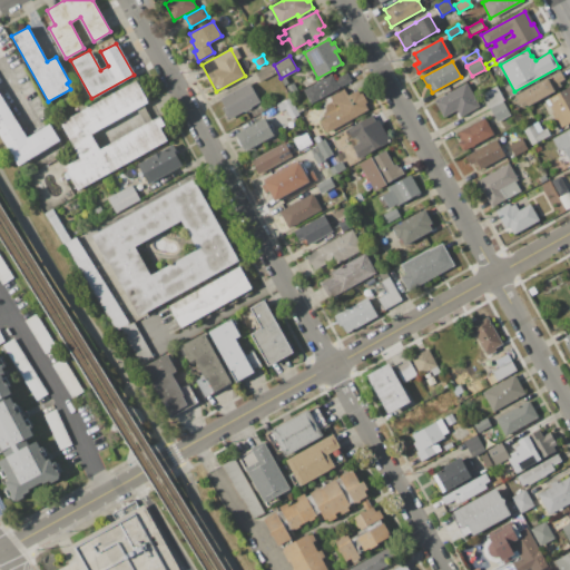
[(256,74),(272,65),(276,72),(261,80),(256,74)]
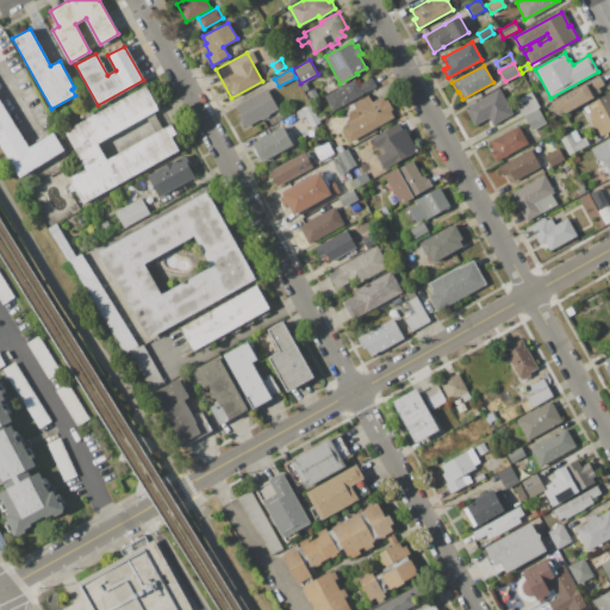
[(548,103),(599,75),(604,86),(599,88),(602,93),(564,114),(561,110),(554,113),(548,103)]
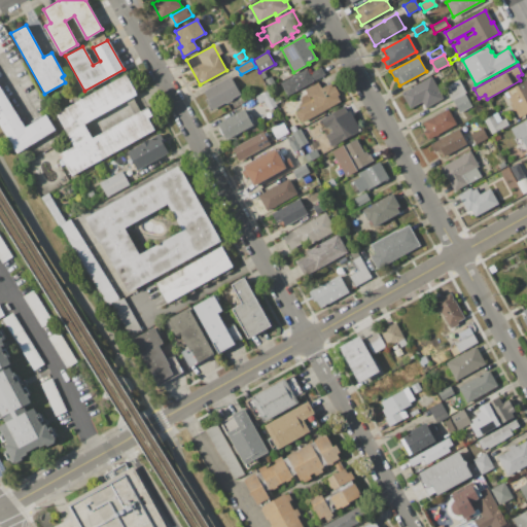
[(281,83),(307,69),(309,73),(321,66),(326,74),(287,96),(281,83)]
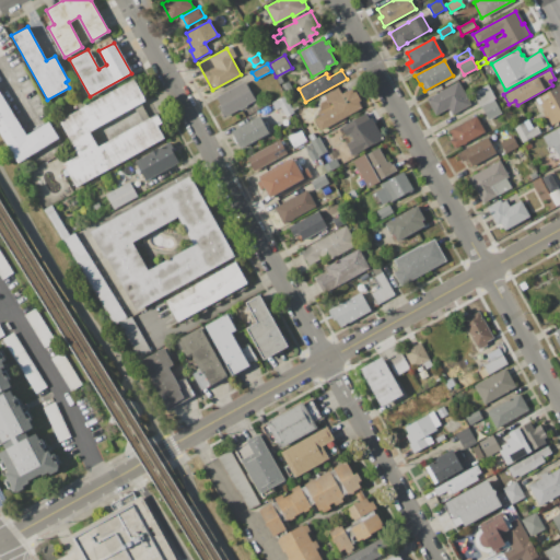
[(59,119),(132,79),(143,100),(89,130),(98,147),(156,115),(161,123),(156,126),(164,139),(78,187),(67,167),(70,166),(67,161),(79,154),(59,119)]
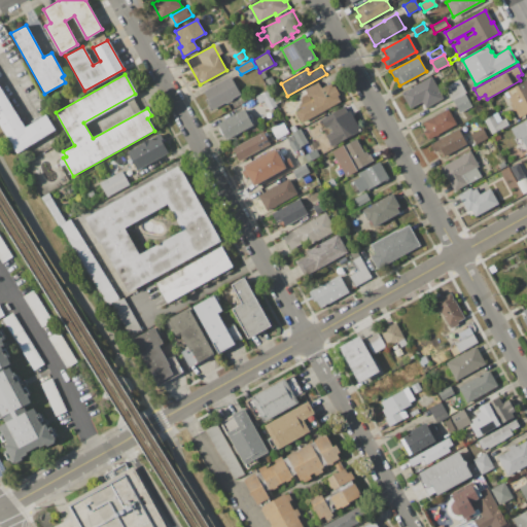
[(401,92),(431,75),(444,98),(426,107),(423,101),(410,108),(401,92)]
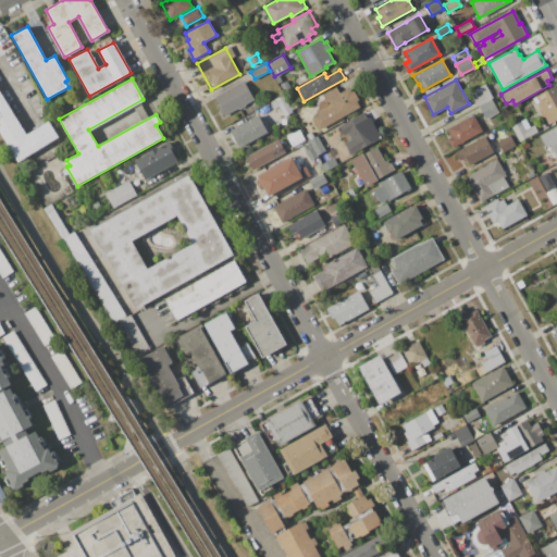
[(215,96),(245,81),(255,99),(245,103),(246,104),(238,109),(238,108),(223,115),(218,107),(220,104),(215,96)]
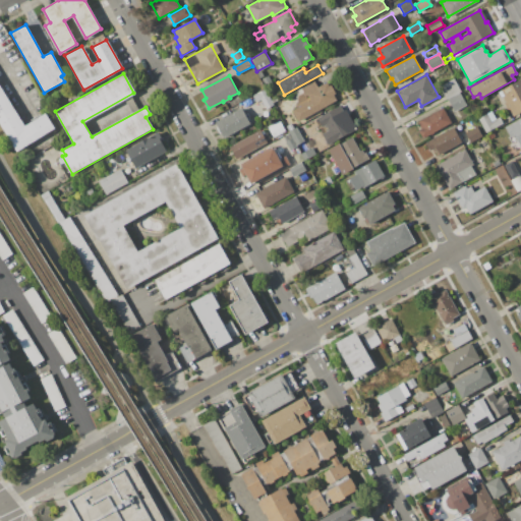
[(262,79),(268,76),(272,82),(266,85),(262,79)]
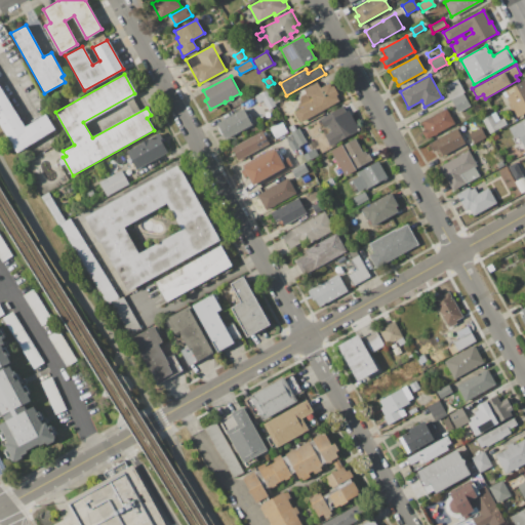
[(444,86),(456,79),(463,91),(451,98),(444,86)]
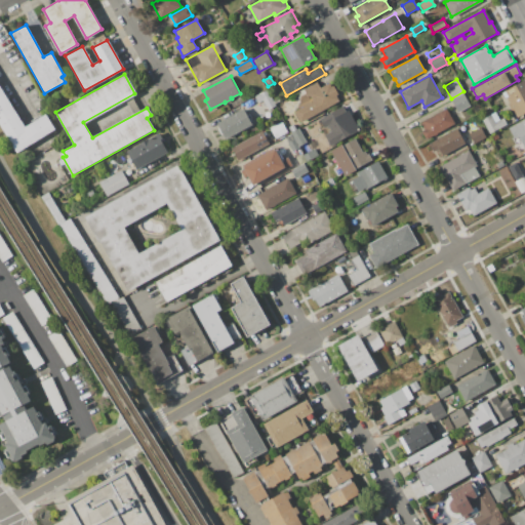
[(502,92),(524,80),(524,112),(516,117),(502,92)]
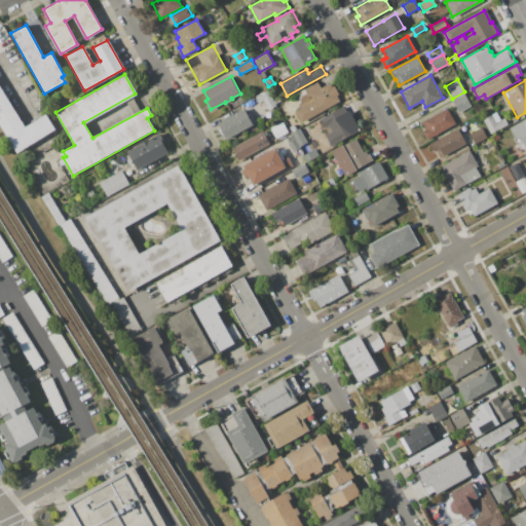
[(304,89),(317,82),(321,88),(330,83),(332,86),(335,85),(339,94),(337,95),(340,101),(302,121),(296,111),(313,102),(310,97),(308,98),(304,89)]
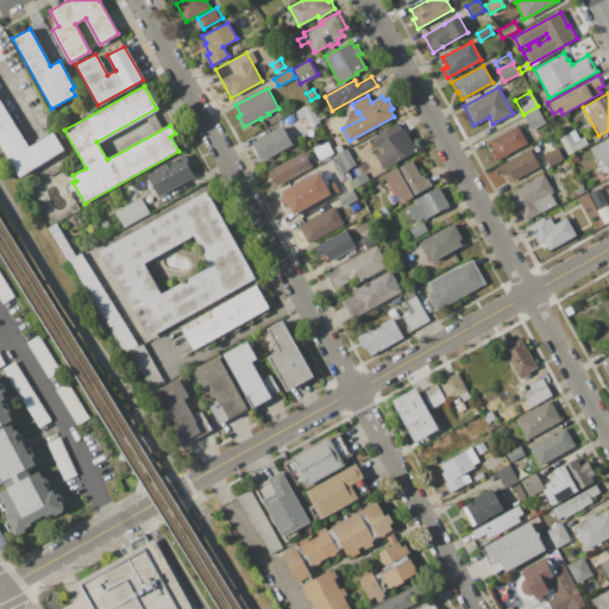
[(0,99),(30,148),(55,132),(66,150),(20,177),(0,144),(0,99)]
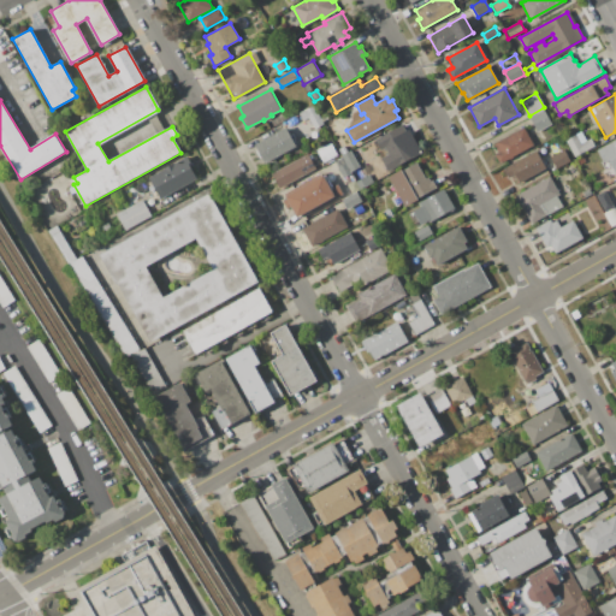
[(300,113),(314,105),(324,124),(315,129),(308,117),(303,120),(300,113)]
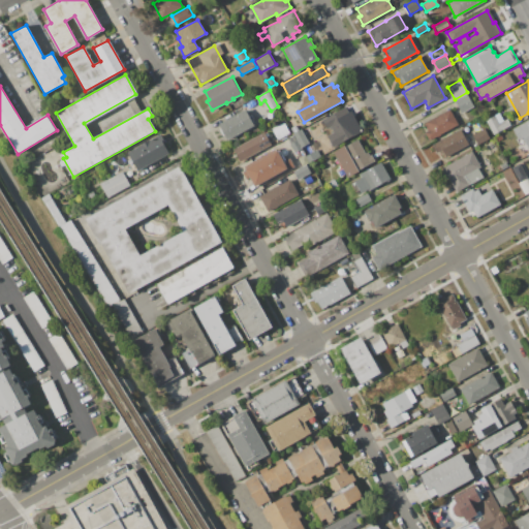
[(456,101),(467,94),(473,105),(462,113),(456,101)]
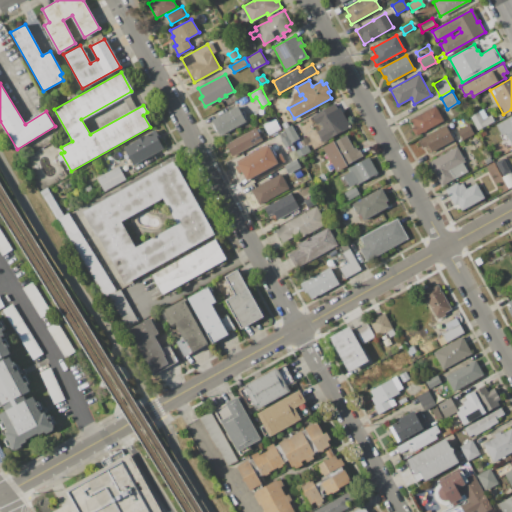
[(312,116),(338,102),(351,126),(323,142),(317,131),(323,128),(320,122),(317,124),(312,116)]
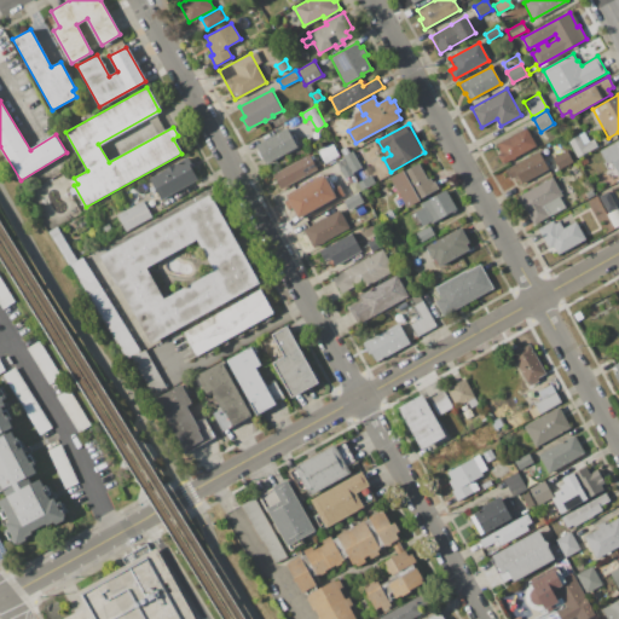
[(496,144),(526,127),(536,146),(502,165),(497,156),(501,154),(496,144)]
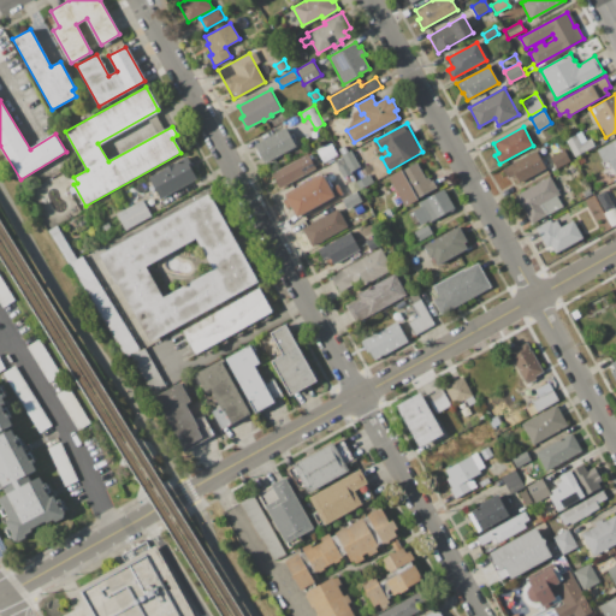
[(255,144),(286,128),(296,147),(265,164),(255,144)]
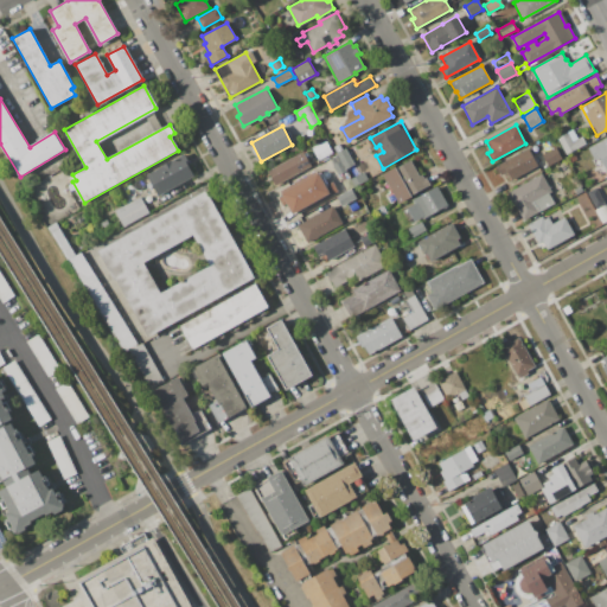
[(557,138),(573,129),(577,139),(582,136),(586,144),(566,154),(557,138)]
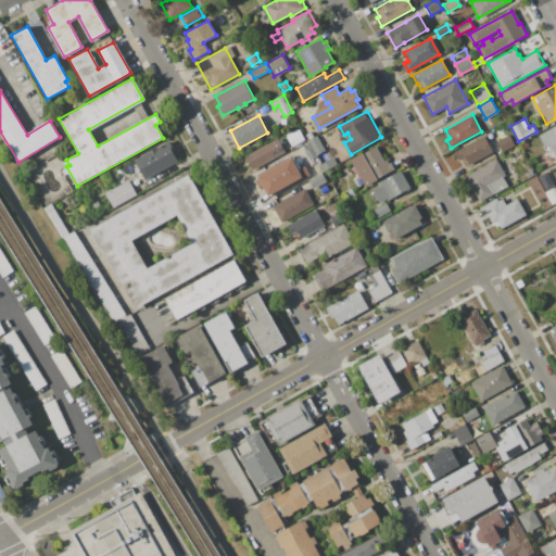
[(539,135),(555,125),(555,159),(551,162),(543,147),(544,146),(539,135)]
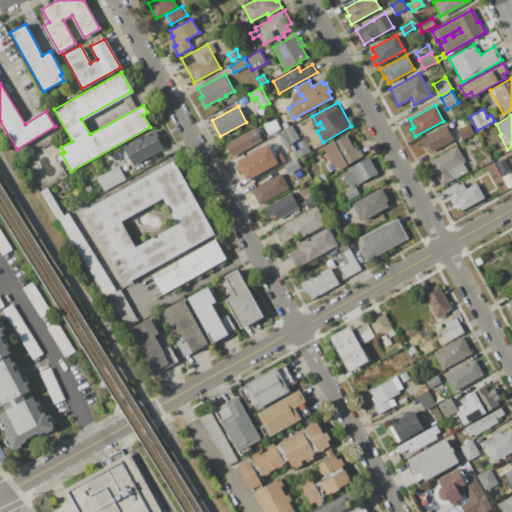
[(263,124),(274,118),(281,130),(270,136),(263,124)]
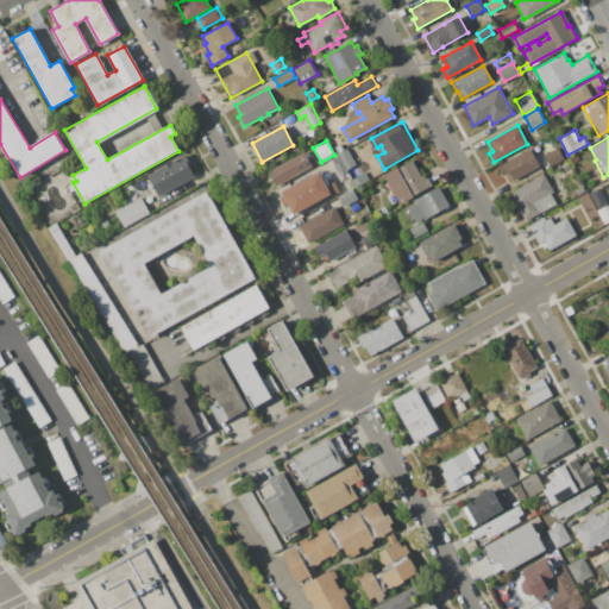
[(332,159),(339,155),(334,148),(340,144),(344,150),(346,149),(356,165),(339,174),(332,159)]
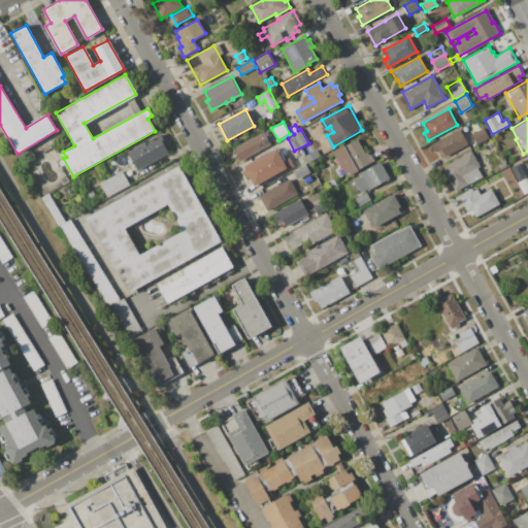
[(431,143),(459,128),(468,143),(446,156),(442,149),(435,153),(431,143)]
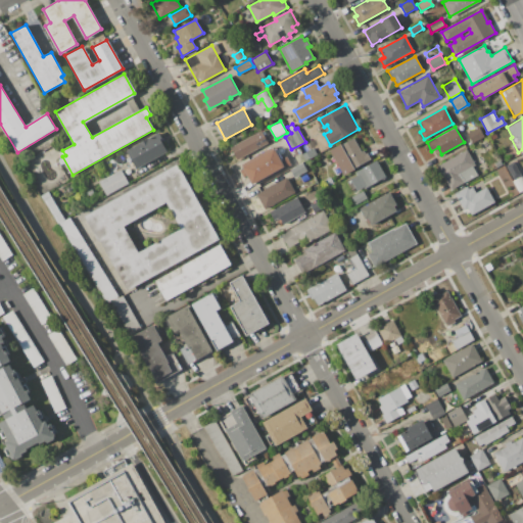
[(467,133),(479,127),(484,136),(472,143),(467,133)]
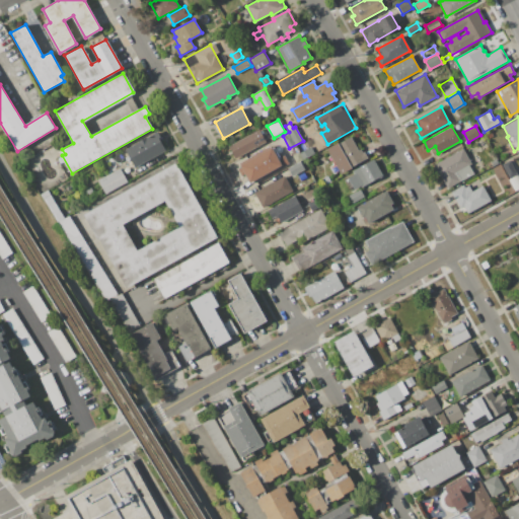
[(228,146),(260,130),(267,141),(235,158),(228,146)]
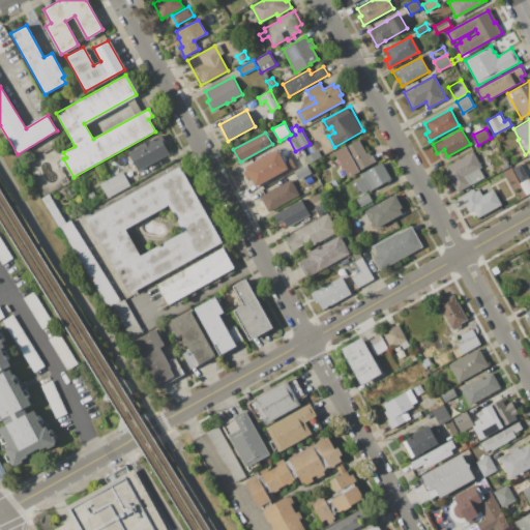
[(496,138),(502,134),(504,139),(498,142),(496,138)]
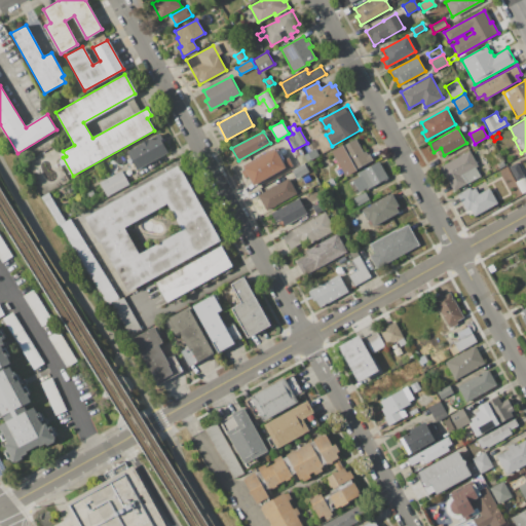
[(127,151),(158,134),(167,151),(137,168),(127,151)]
